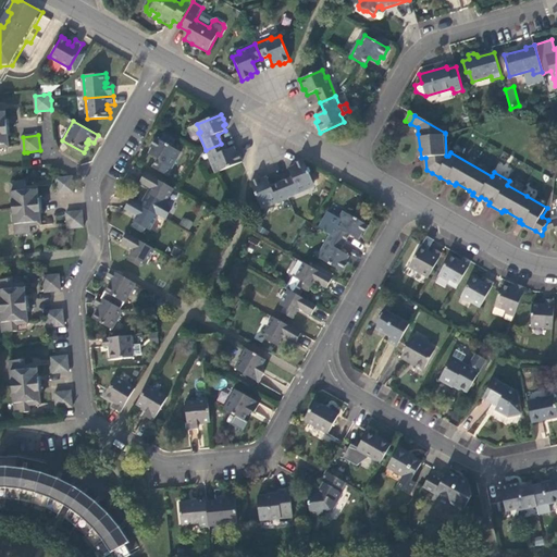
[(171,148),(175,141),(164,135),(160,143),(171,148)]
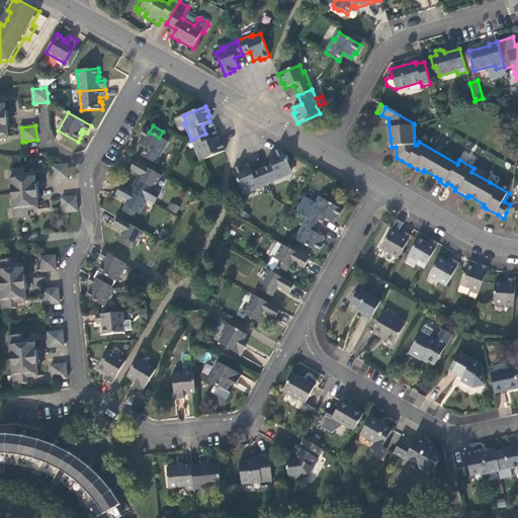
[(149,133),(145,130),(140,139),(142,140),(139,145),(147,149),(142,157),(156,165),(164,150),(162,148),(166,142),(159,138),(149,133)]
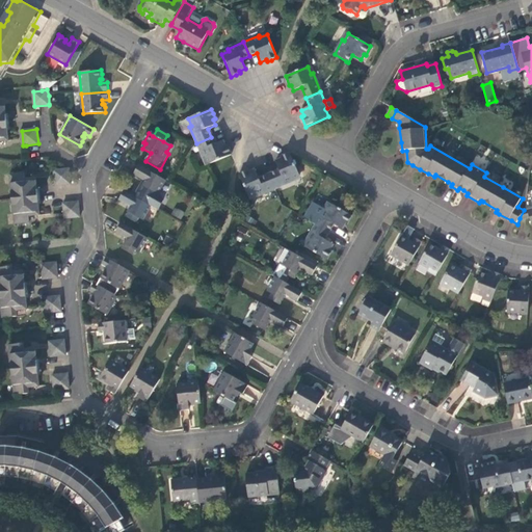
[(209,165),(209,164),(231,156),(230,151),(228,147),(224,148),(222,141),(214,145),(211,137),(196,143),(203,158),(205,157),(209,165)]
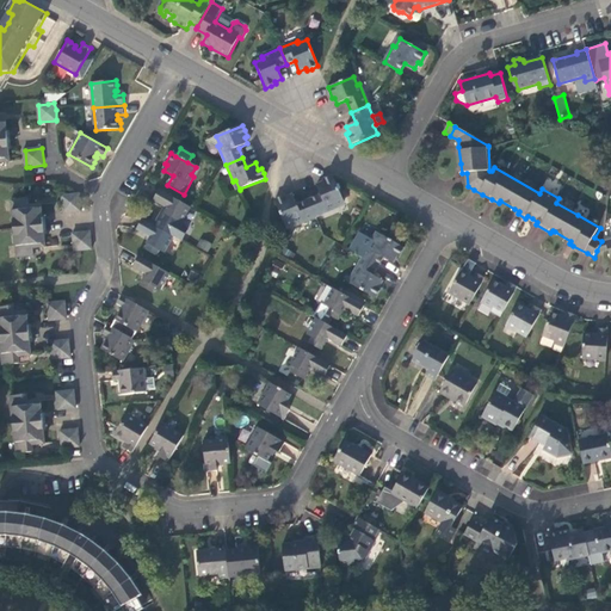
[(341,201),(331,177),(326,178),(321,180),(322,183),(316,185),(321,196),(308,201),(314,215),(334,207),(333,203),(341,201)]
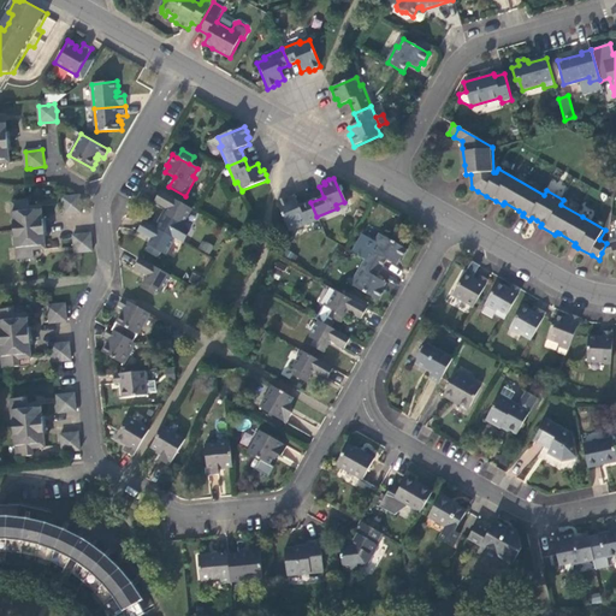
[(183,226),(191,209),(160,191),(155,202),(169,209),(165,215),(163,221),(160,220),(155,229),(175,240),(183,243),(189,234),(187,229),(183,226)]
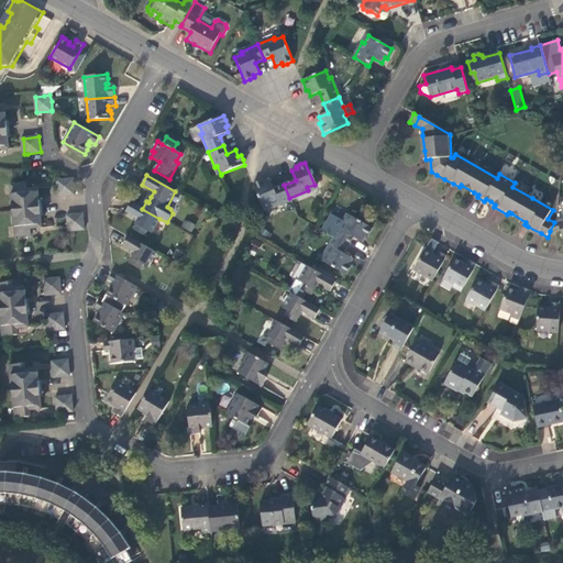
[(75,196),(74,179),(58,180),(59,197),(75,196)]
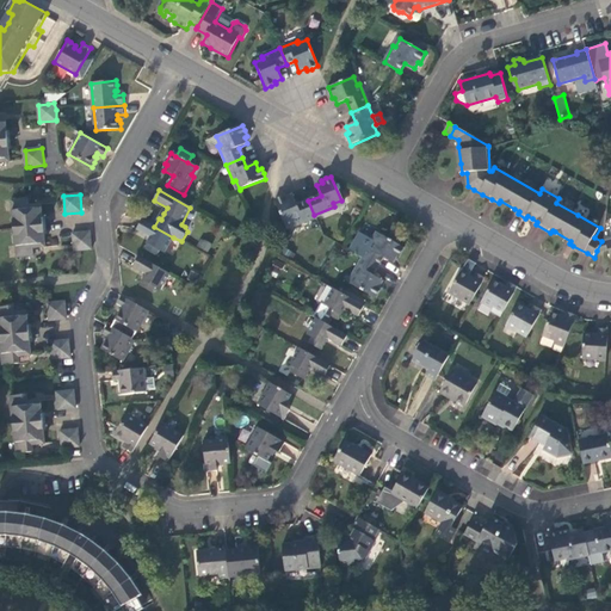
[(295,223),(314,215),(308,201),(297,205),(294,195),(287,197),(285,196),(282,198),(275,201),(285,224),(294,221),(295,223)]
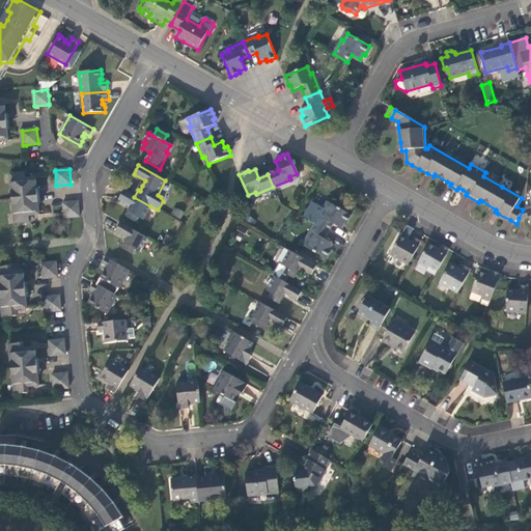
[(10,173),(15,224),(30,223),(29,214),(39,213),(39,205),(37,188),(37,182),(26,183),(25,172),(10,173)]
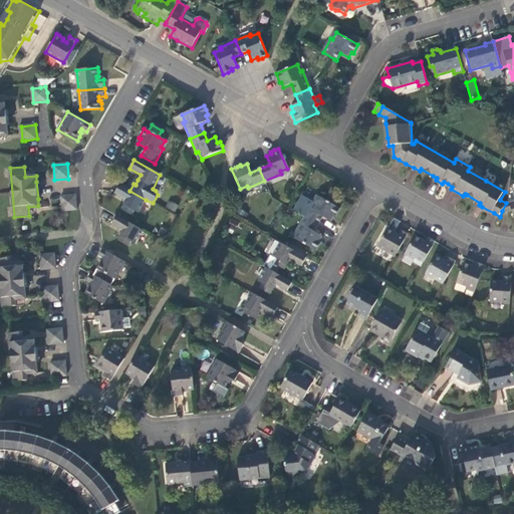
[(138,213),(146,200),(130,191),(119,185),(115,194),(126,200),(124,205),(121,210),(132,216),(134,211),(138,213)]
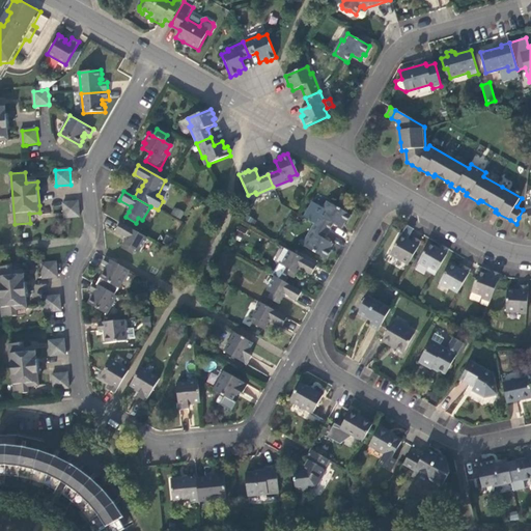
[(65,219),(66,219),(81,218),(80,202),(64,203),(65,219)]
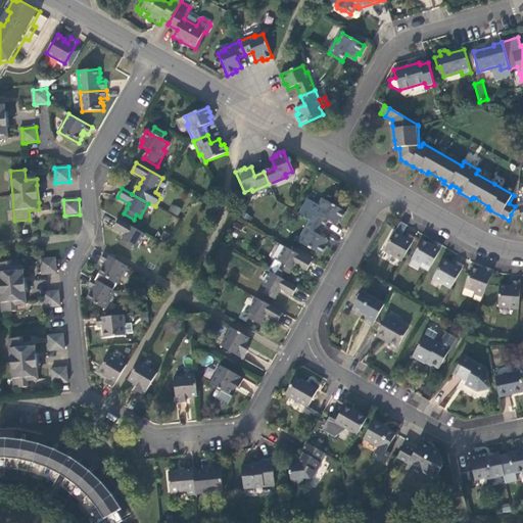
[(319,206),(310,222),(324,229),(328,222),(336,227),(340,221),(342,222),(346,214),(325,201),(322,207),(319,206)]
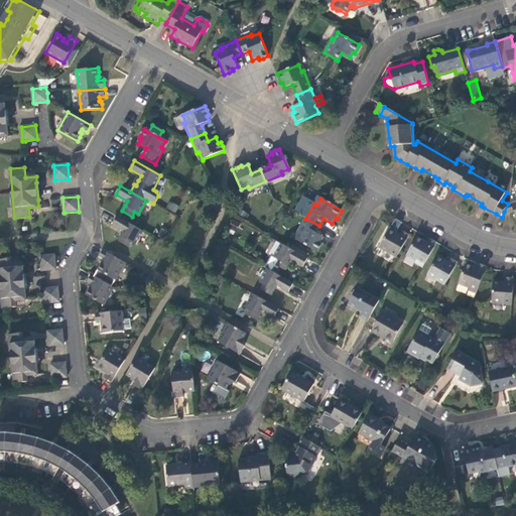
[(169,201),(165,208),(175,213),(178,206),(169,201)]
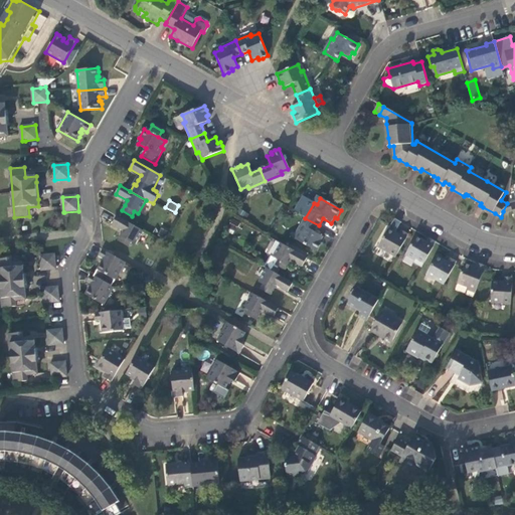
[(508,213),(514,211),(512,203),(507,203),(503,211),(508,213)]
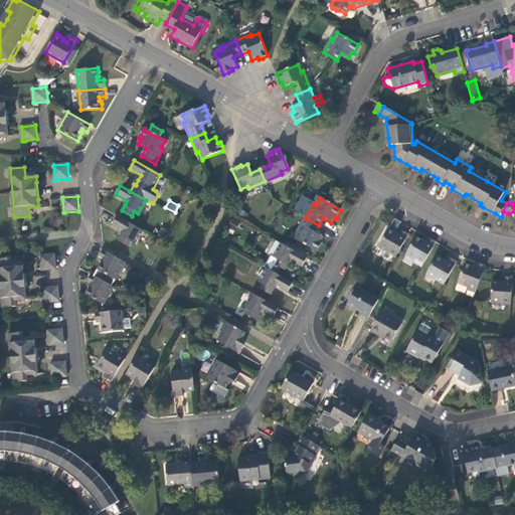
[(135,245),(143,231),(117,217),(113,225),(124,231),(121,236),(119,241),(129,247),(131,243),(135,245)]
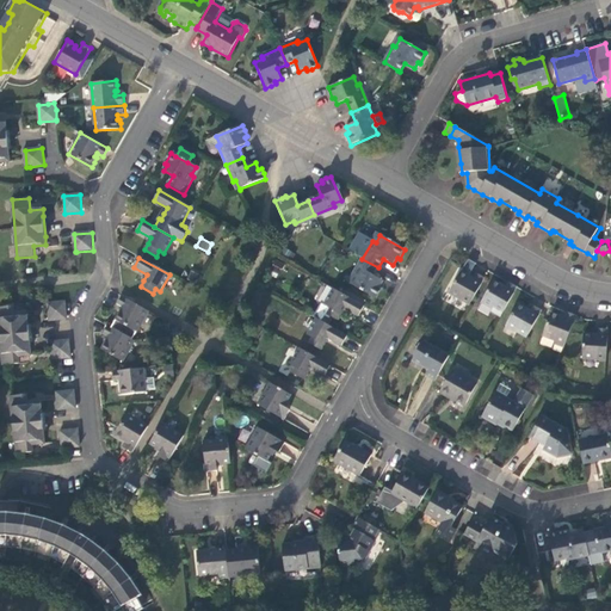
[(374,277),(378,267),(362,259),(352,276),(356,278),(351,285),(376,300),(382,290),(380,289),(383,282),(374,277)]
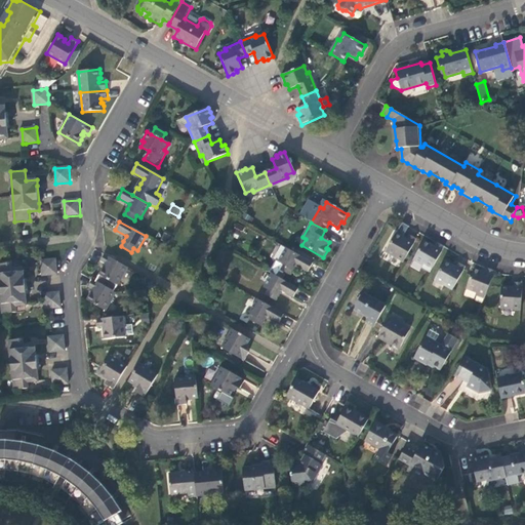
[(398,230),(396,235),(402,239),(408,228),(402,224),(398,230)]
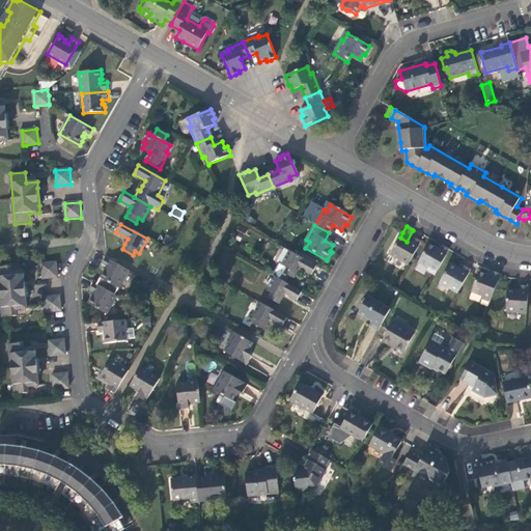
[(390,255),(408,266),(420,243),(413,239),(411,244),(407,242),(400,238),(390,255)]
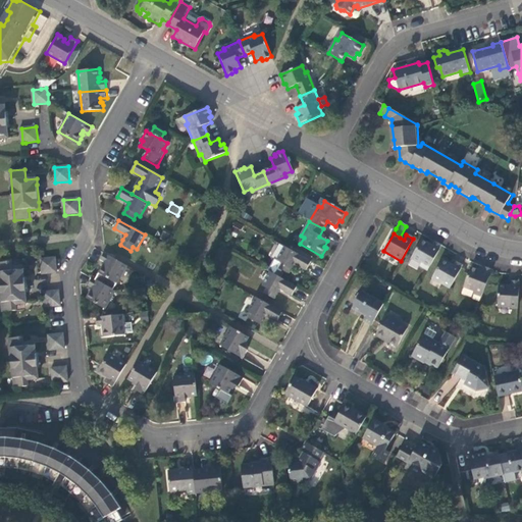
[(420,266),(428,270),(441,246),(434,242),(432,247),(427,244),(421,241),(412,259),(421,264),(420,266)]
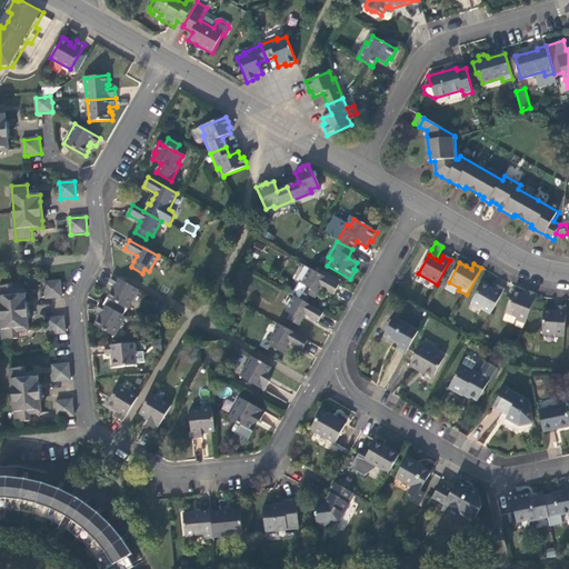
[(333,295),(339,286),(310,269),(301,285),(306,287),(302,292),(315,299),(318,292),(321,288),(333,295)]
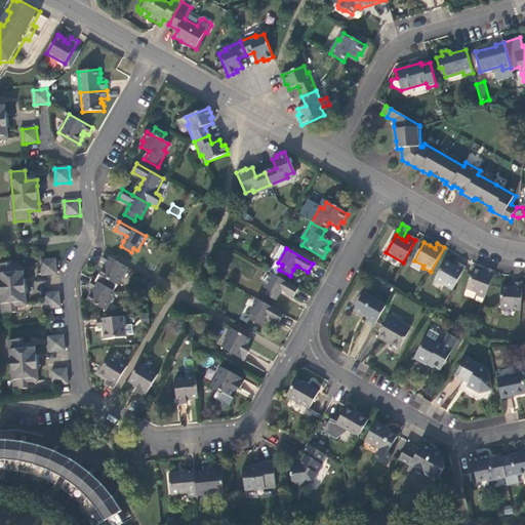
[(113,293),(117,286),(127,268),(104,254),(99,263),(106,266),(105,269),(103,269),(98,276),(94,283),(113,293)]
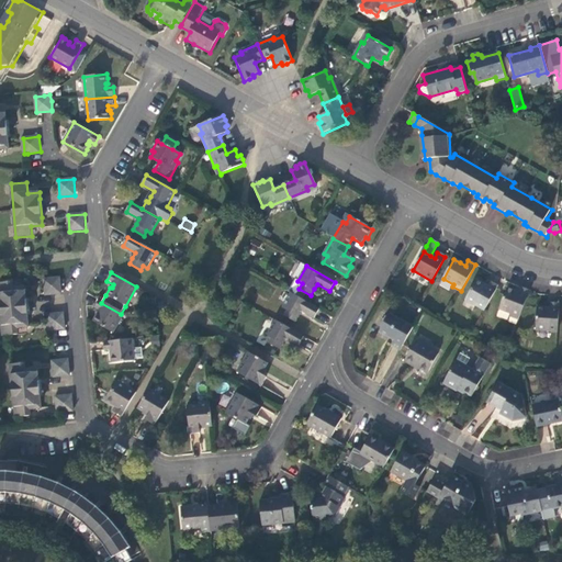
[(62,295),(60,279),(49,280),(44,280),(45,296),(62,295)]
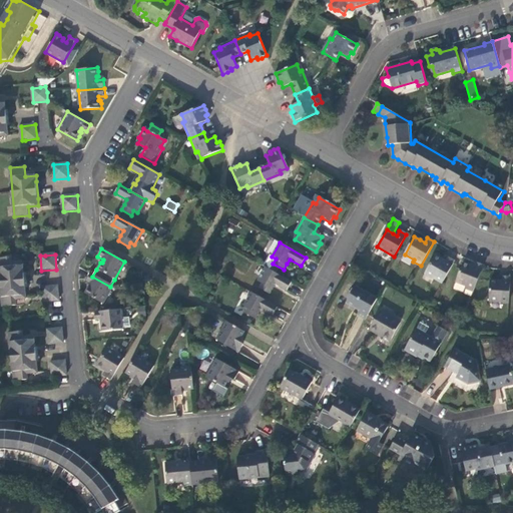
[(425,274),(442,284),(455,262),(448,258),(445,263),(440,260),(435,257),(425,274)]
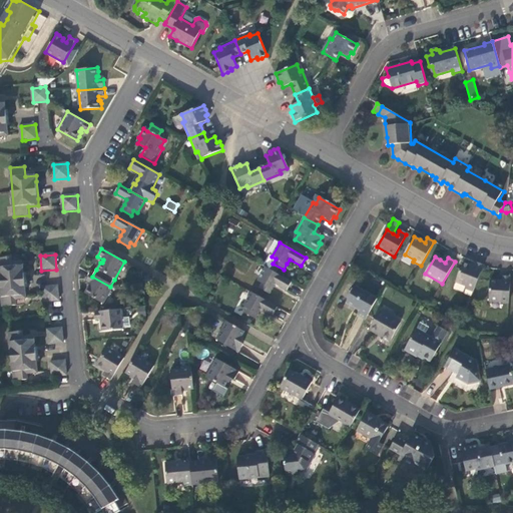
[(0,260),(0,282),(2,308),(17,306),(16,298),(27,297),(26,291),(24,274),(24,267),(13,268),(12,259),(0,260)]
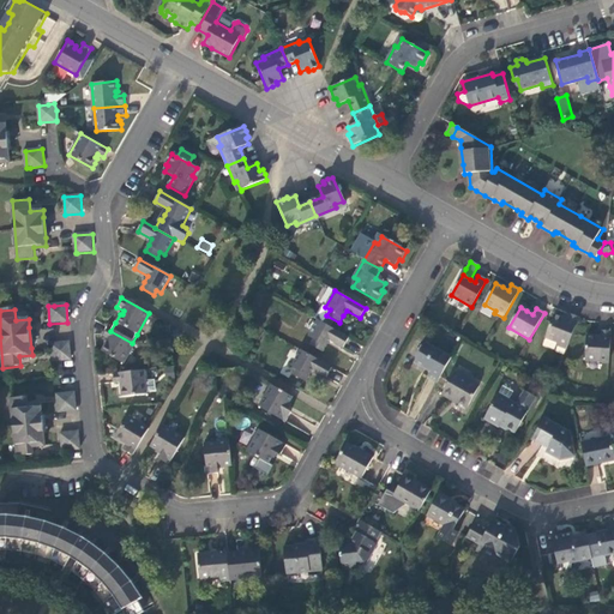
[(558,345),(567,349),(578,318),(570,315),(567,320),(561,318),(554,315),(546,338),(558,343),(558,345)]
